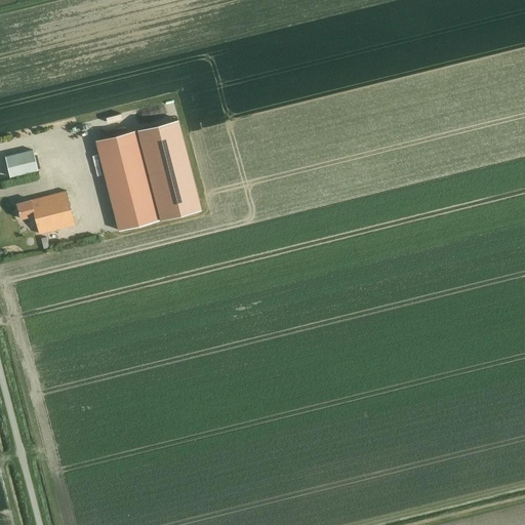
[(124,113),(125,119),(134,117),(133,110),(124,113)]
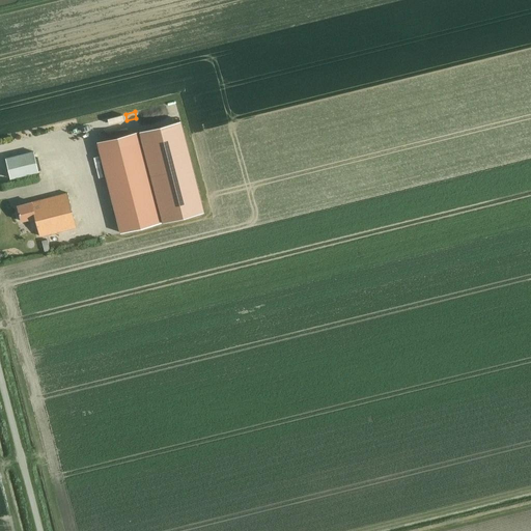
[(180,122),(138,134),(140,141),(161,222),(203,212),(180,122)]
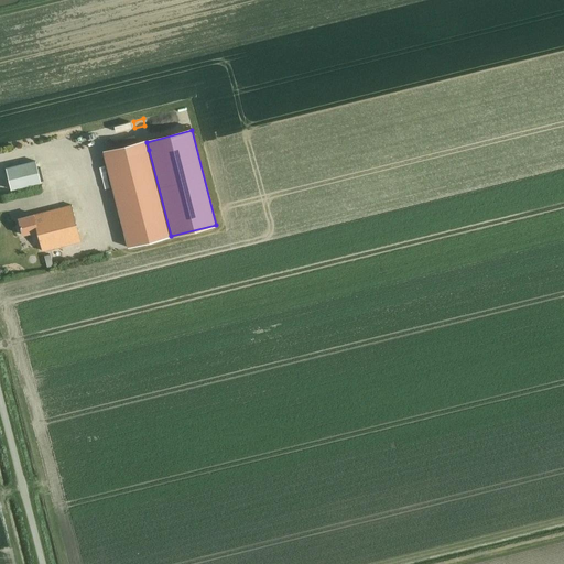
[(149,150),(106,161),(128,247),(171,236),(149,150)]
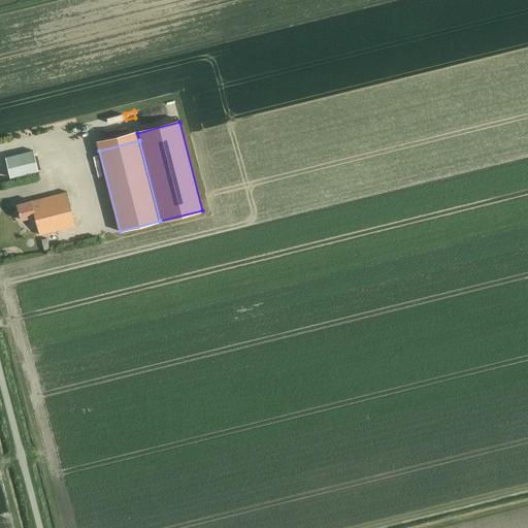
[(9,177),(37,171),(32,151),(5,157),(9,177)]
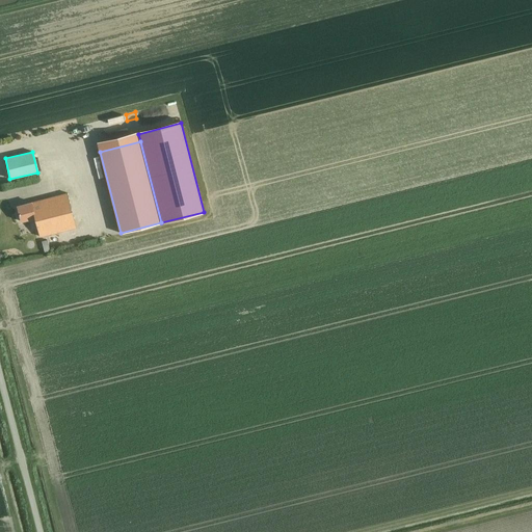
[(40,237),(75,228),(67,193),(18,206),(21,221),(35,217),(40,237)]
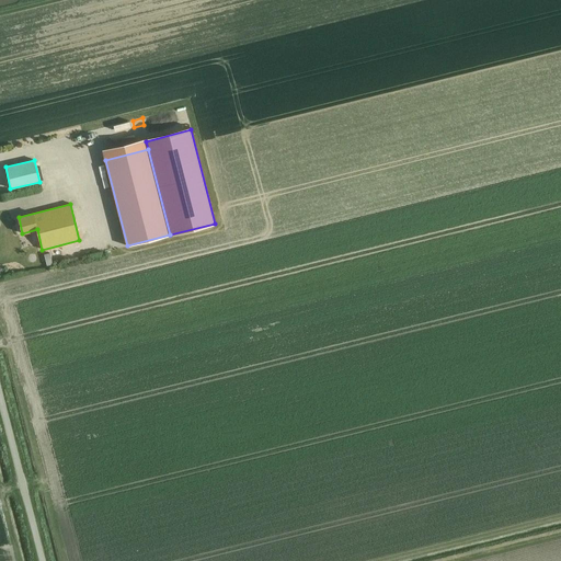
All buildings are outlined.
